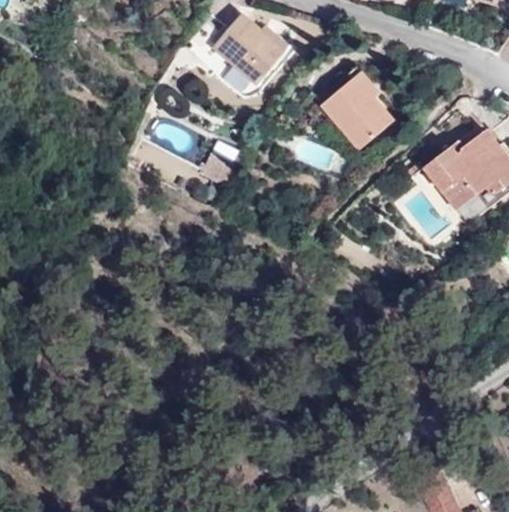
[(253,85),(287,47),(265,27),(261,32),(241,14),(212,48),(253,85)]
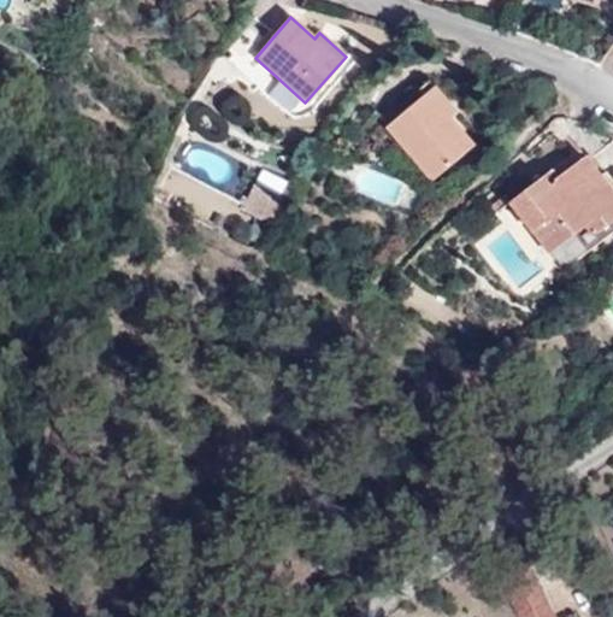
[(448,119),(452,117),(458,111),(435,84),(425,93),(448,119)]
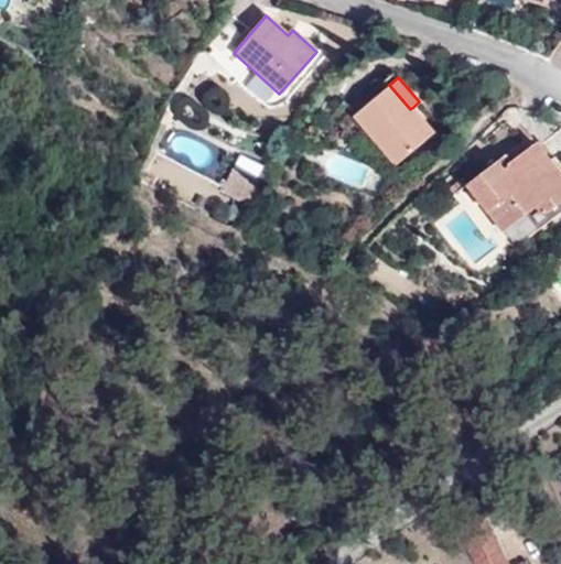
[(433,131),(413,107),(410,109),(389,85),(354,115),(352,117),(395,164),(433,131)]
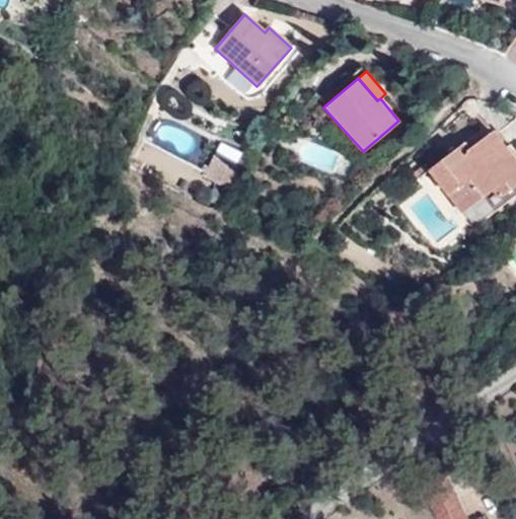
[(323,107),(325,105),(315,92),(303,108),(313,121),(323,107)]
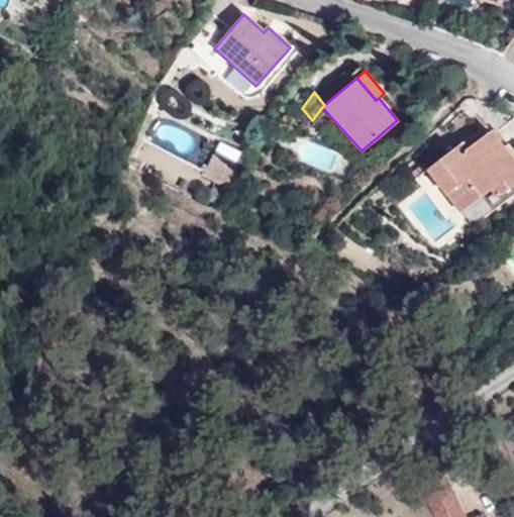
[(510,173),(513,179),(513,162),(490,130),(461,152),(456,145),(426,169),(459,211),(489,189),(510,173)]
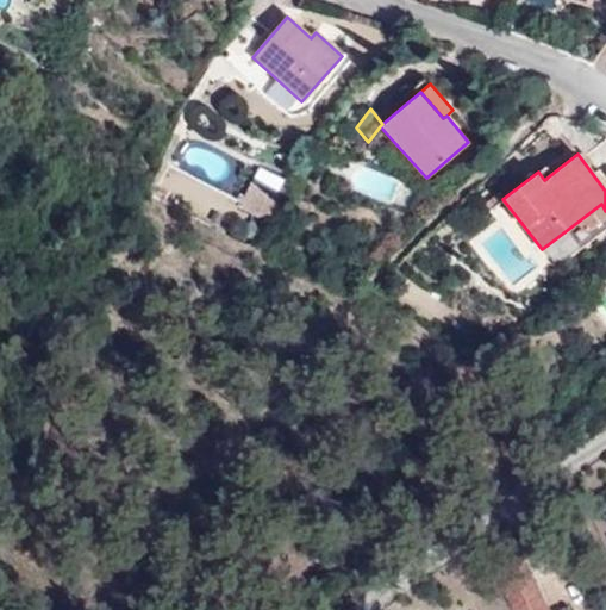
[(583,234),(605,216),(605,211),(601,204),(576,223),(583,234)]
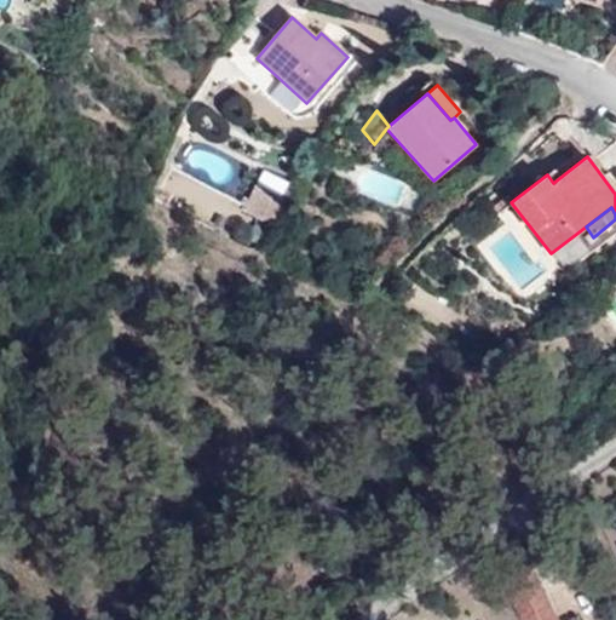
[(502,579),(522,619),(553,619),(528,566),(502,579)]
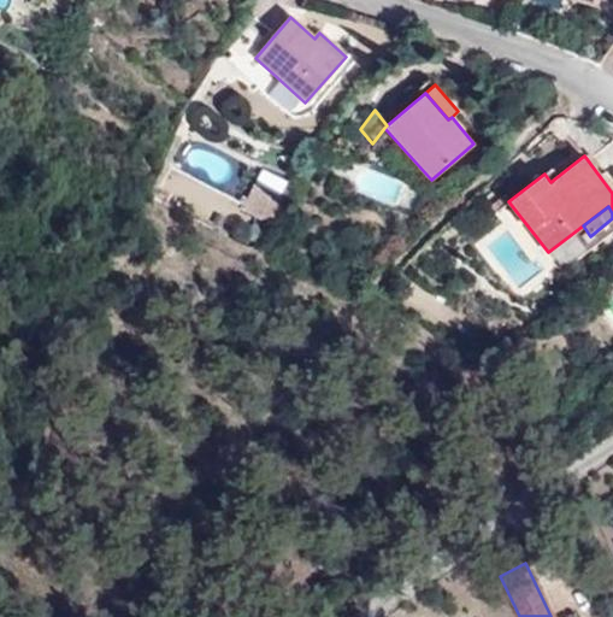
All buildings are outlined.
